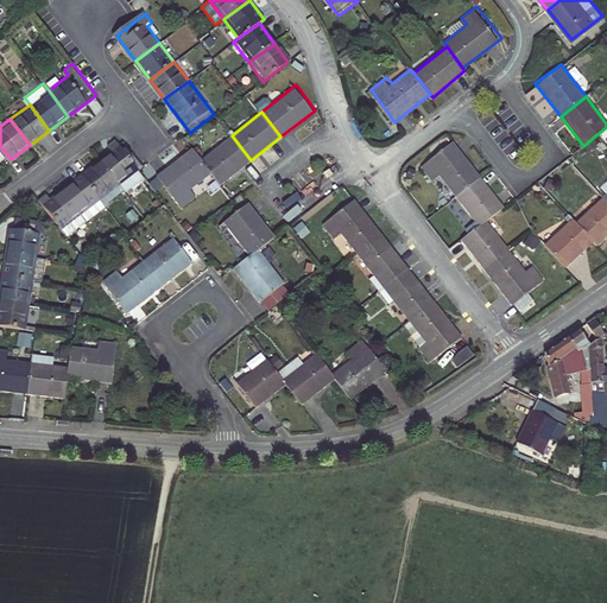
[(222,184),(251,160),(232,135),(202,159),(213,172),(222,184)]
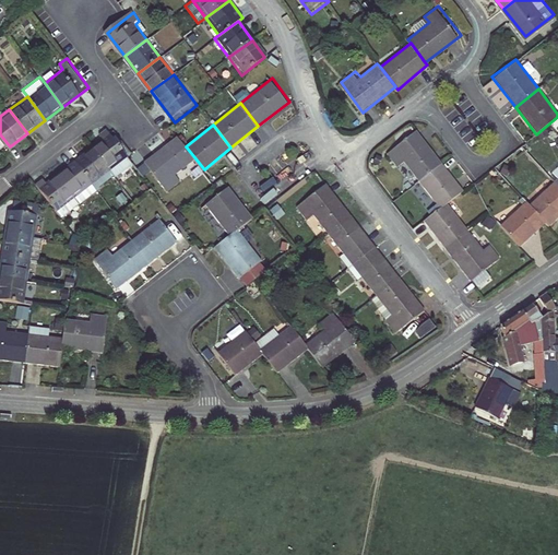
[(93,146),(110,168),(116,176),(133,162),(107,128),(97,136),(101,141),(93,146)]
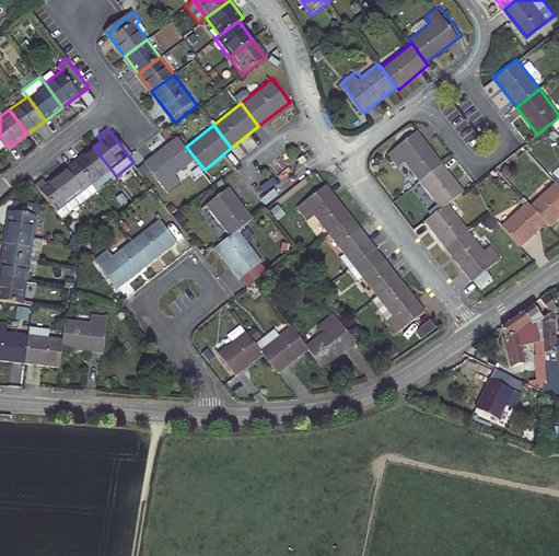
[(420,181),(444,163),(417,129),(388,151),(398,163),(404,160),(420,181)]
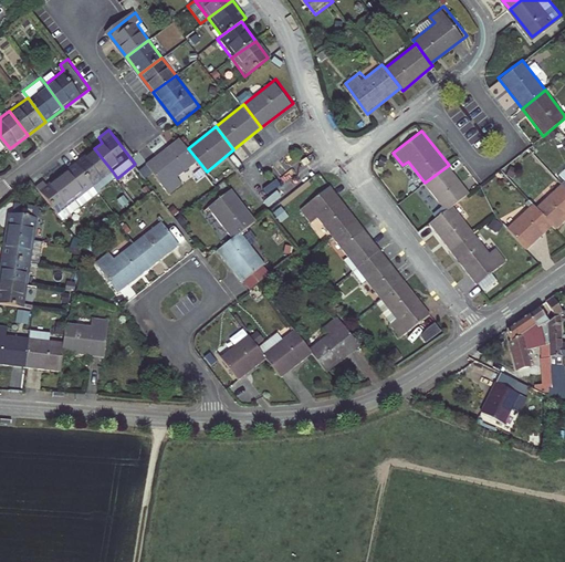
[(0,154),(1,155),(10,148),(0,136),(0,154)]
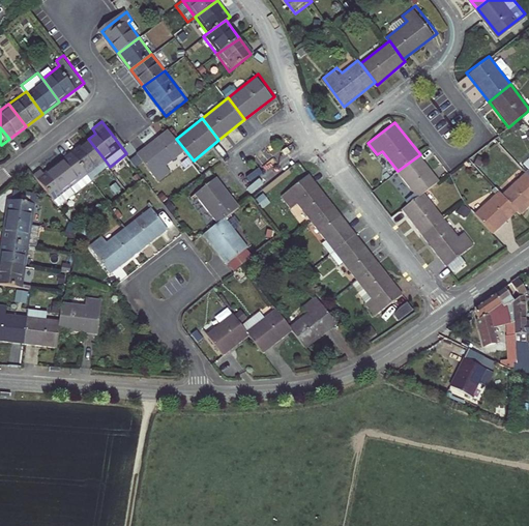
[(176,139),(169,128),(138,152),(159,179),(172,170),(167,164),(185,150),(176,139)]
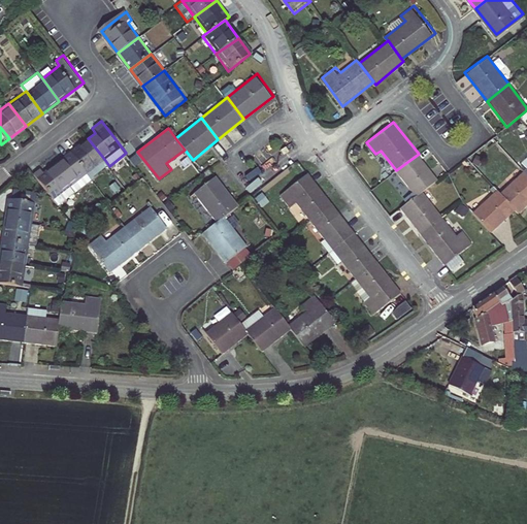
[(109,166),(104,159),(88,138),(71,151),(88,172),(93,178),(109,166)]
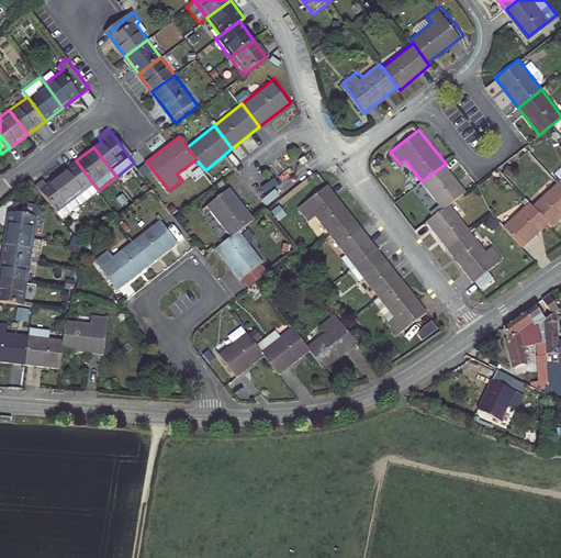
[(93,183),(76,160),(57,175),(79,203),(99,190),(93,183)]
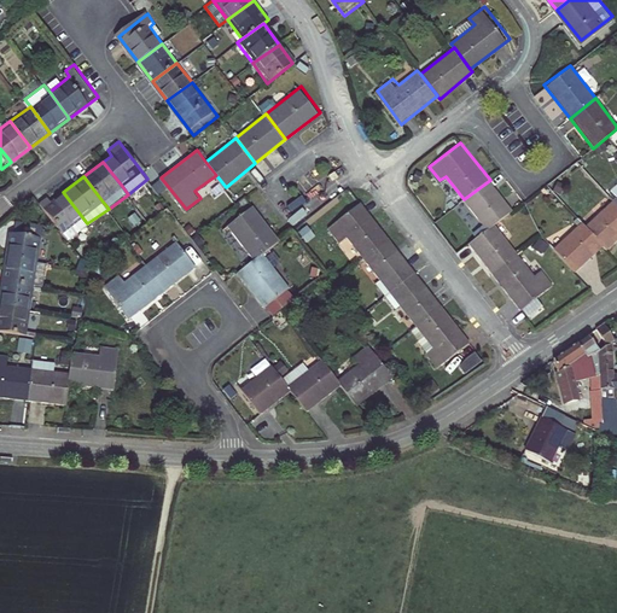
[(490,180),(464,199),(487,229),(495,223),(513,209),(490,180)]
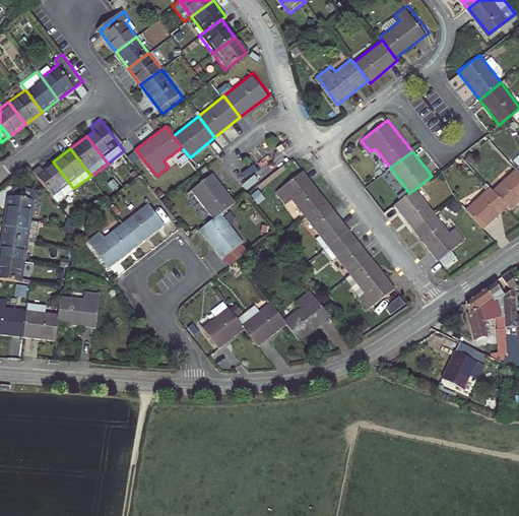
[(73,188),(53,162),(45,168),(41,164),(33,169),(57,200),(73,188)]
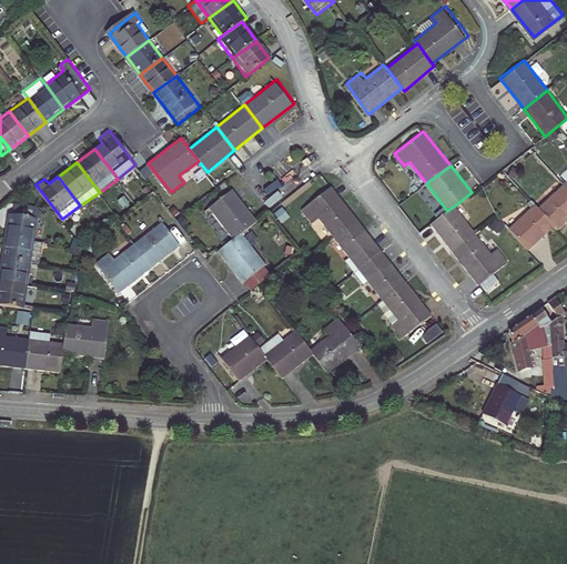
[(566,187),(563,182),(536,205),(553,223),(556,228),(566,218),(566,187)]
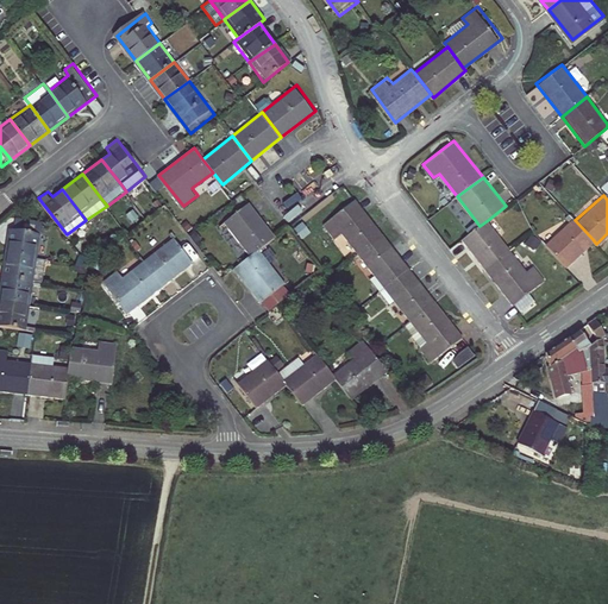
[(220,222),(246,258),(258,250),(273,239),(245,203),(220,222)]
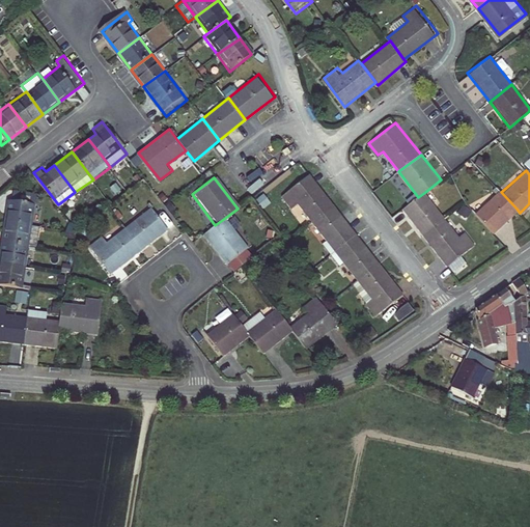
[(300,205),(311,222),(333,205),(310,177),(284,198),(293,211),(300,205)]
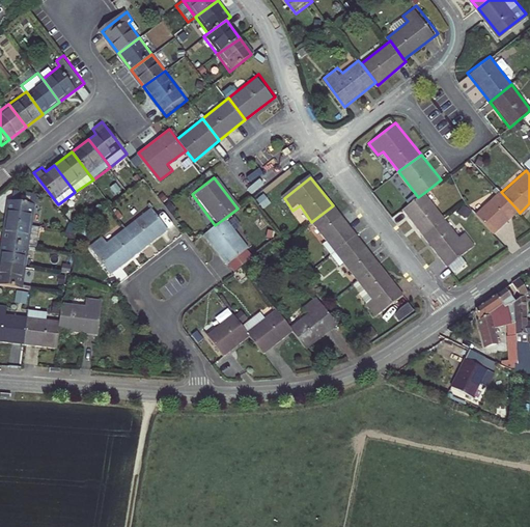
[(37,189),(11,185),(10,195),(31,198),(34,199),(36,199),(37,189)]
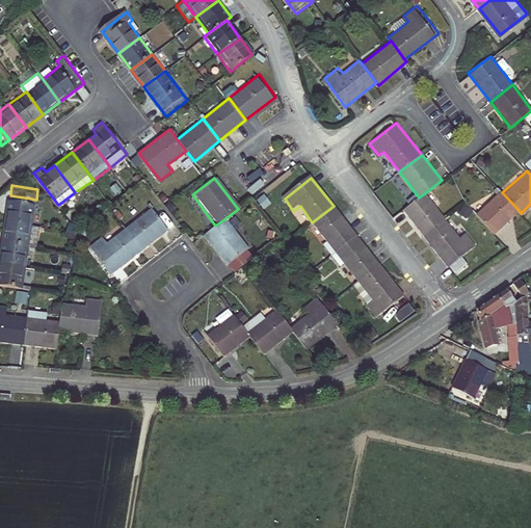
[(500,189),(476,213),(494,232),(518,209),(502,192),(500,189)]
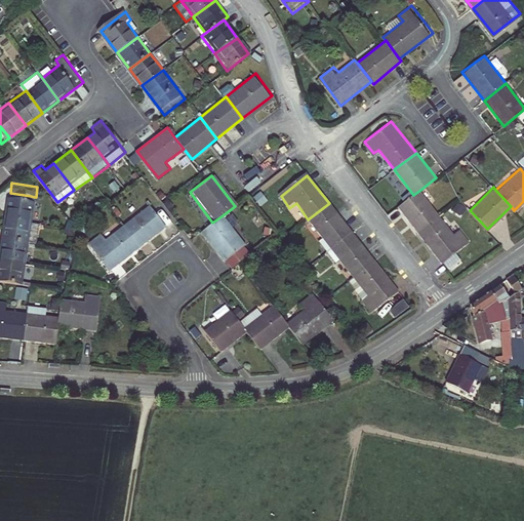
[(418,233),(440,215),(420,190),(413,195),(398,207),(418,233)]
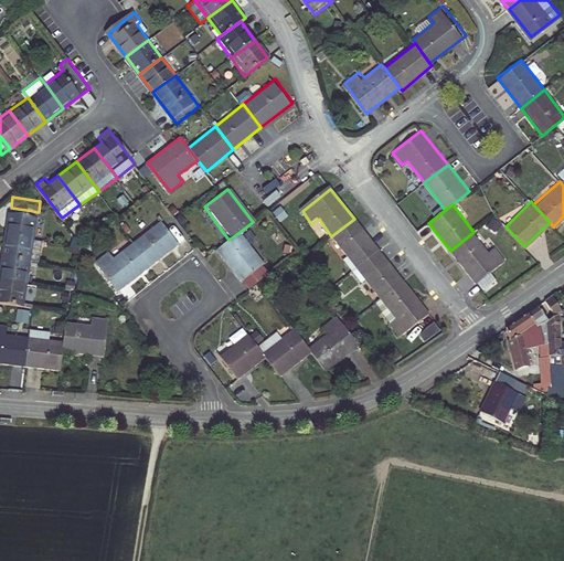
[(8,208),(4,233),(33,237),(36,212),(33,211),(11,208),(8,208)]
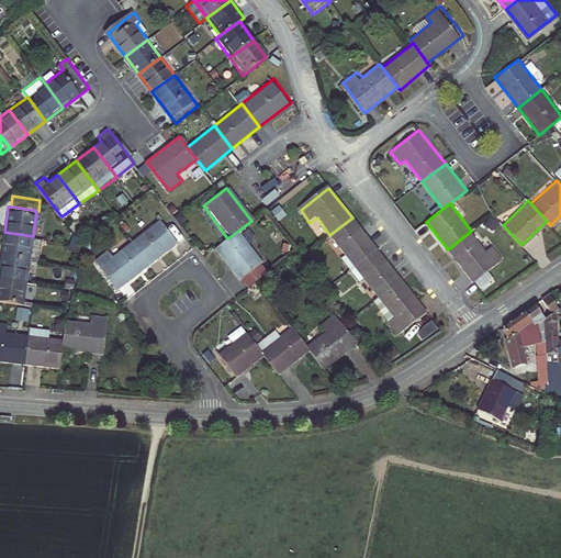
[(354,266),(377,248),(352,218),(329,235),(346,255),(354,266)]
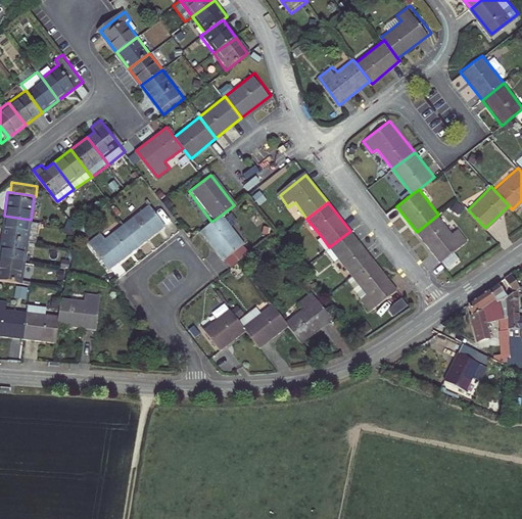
[(150,203),(124,223),(141,245),(165,227),(150,203)]
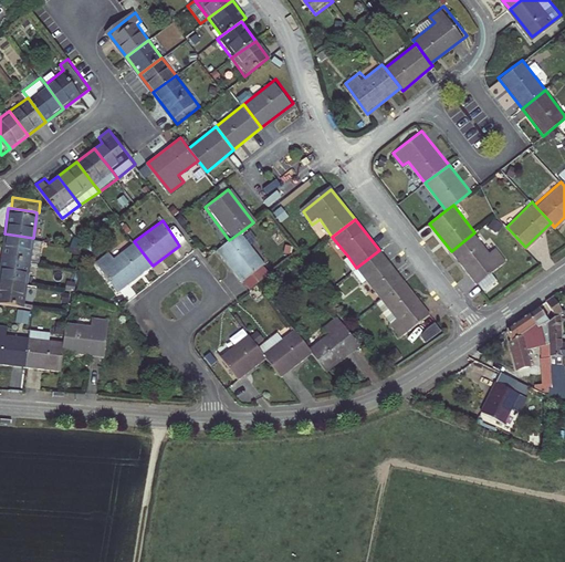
[(229,240),(216,250),(240,282),(241,281),(262,266),(264,263),(240,232),(229,240)]
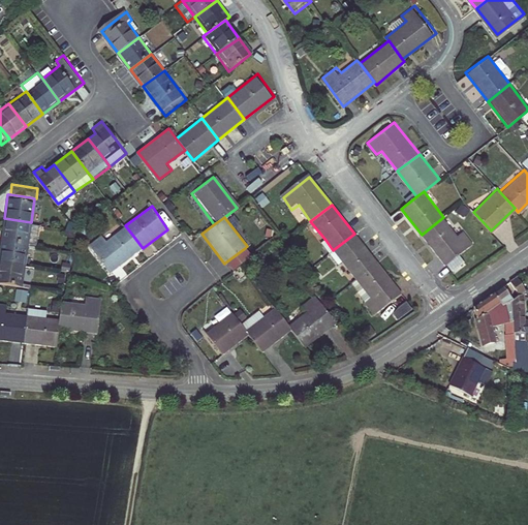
[(443,217),(422,235),(446,267),(474,245),(464,233),(458,236),(443,217)]
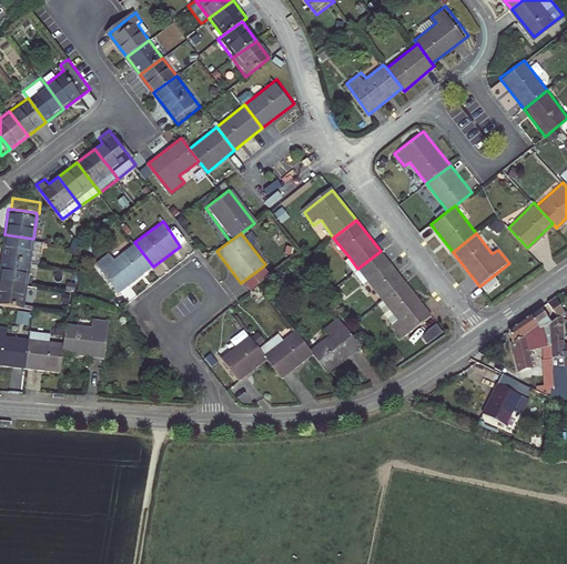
[(4,234),(1,257),(30,261),(33,239),(4,234)]
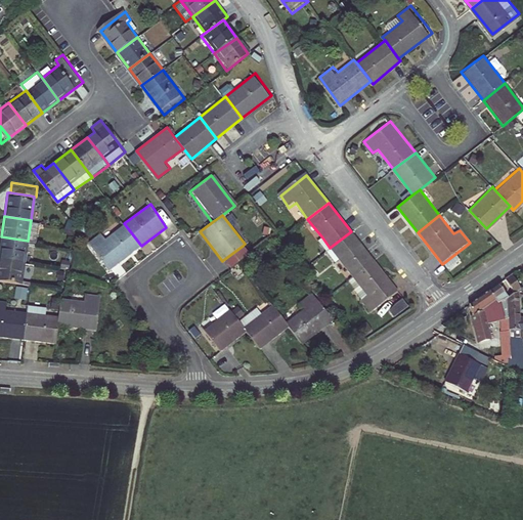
[(102,231),(88,242),(110,270),(141,246),(124,223),(106,236),(102,231)]
